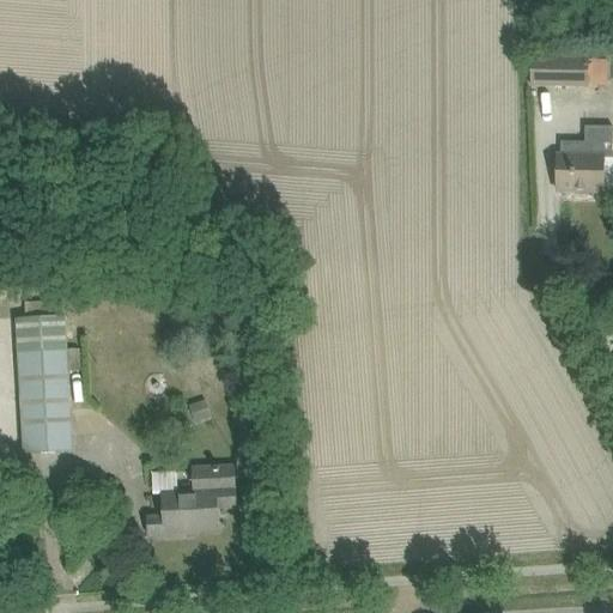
[(533,58),(532,86),(588,87),(589,59),(533,58)]
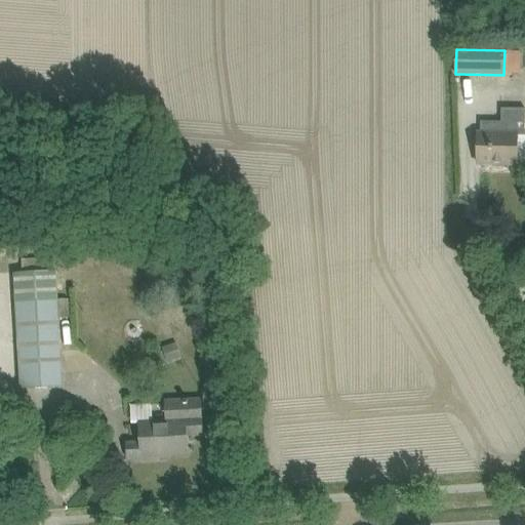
[(500,108),(500,122),(480,122),(480,163),(517,164),(517,135),(524,135),(524,115),(524,108),(500,108)]
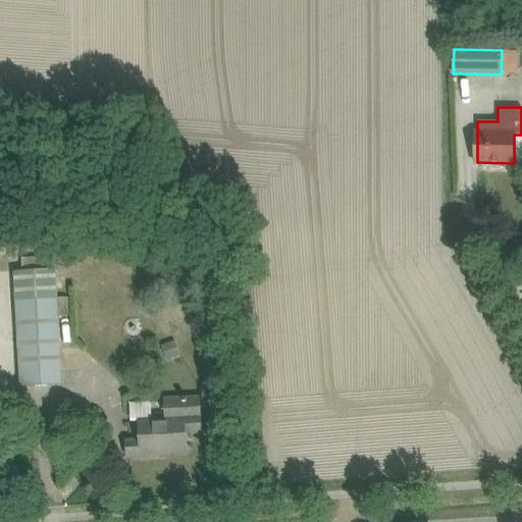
[(243,222),(243,232),(260,231),(259,221),(243,222)]
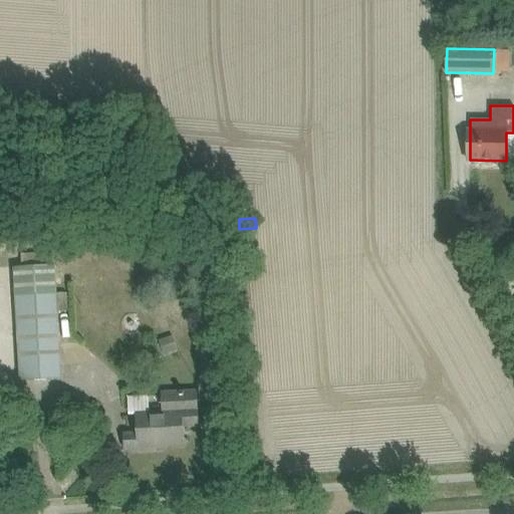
[(14,267),(15,296),(20,380),(61,378),(58,312),(68,311),(67,293),(57,294),(55,265),(14,267)]
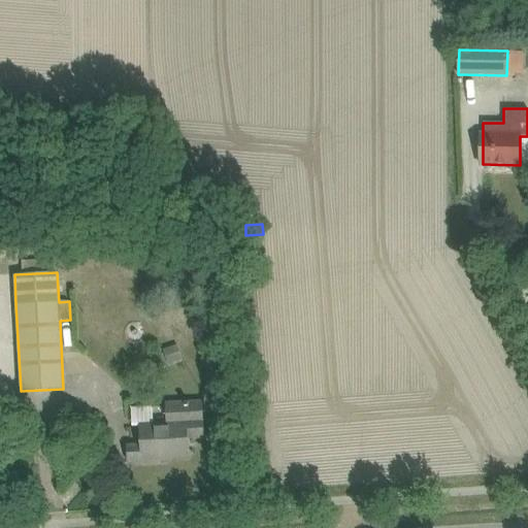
[(163,350),(168,366),(183,361),(177,344),(163,350)]
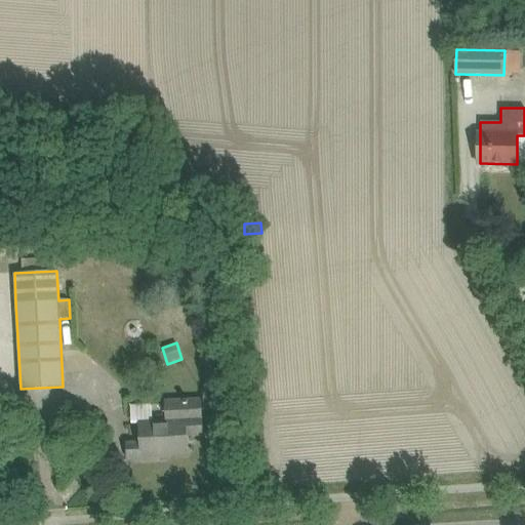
[(140,423),(142,444),(127,444),(128,459),(143,458),(143,457),(187,455),(186,434),(201,434),(201,435),(202,435),(200,400),(166,402),(167,422),(166,421),(156,422),(155,422),(140,423)]
